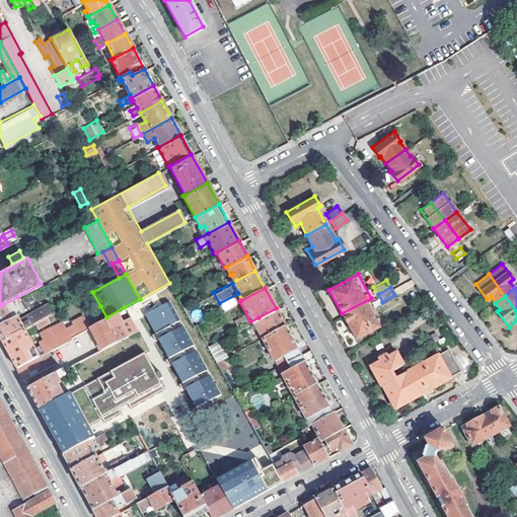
[(24,310),(17,297),(3,304),(7,312),(8,311),(11,317),(16,314),(24,310)]
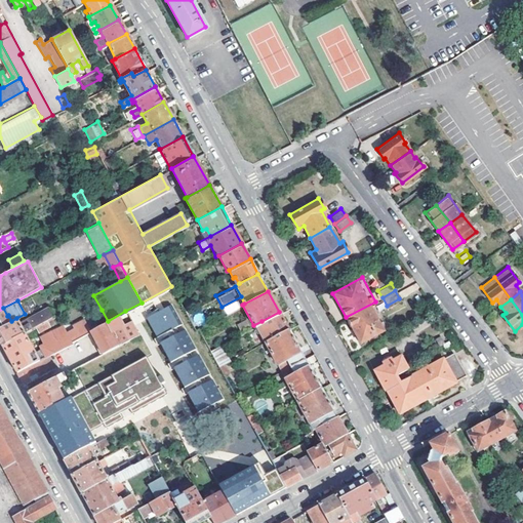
[(346,317),(359,342),(389,325),(375,302),(346,317)]
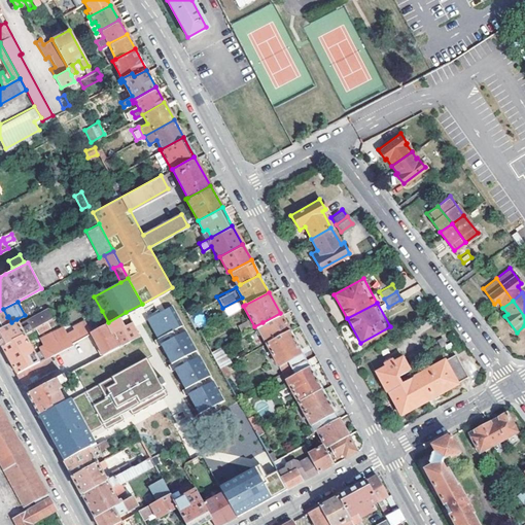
[(145,317),(155,337),(175,326),(181,323),(170,304),(145,317)]
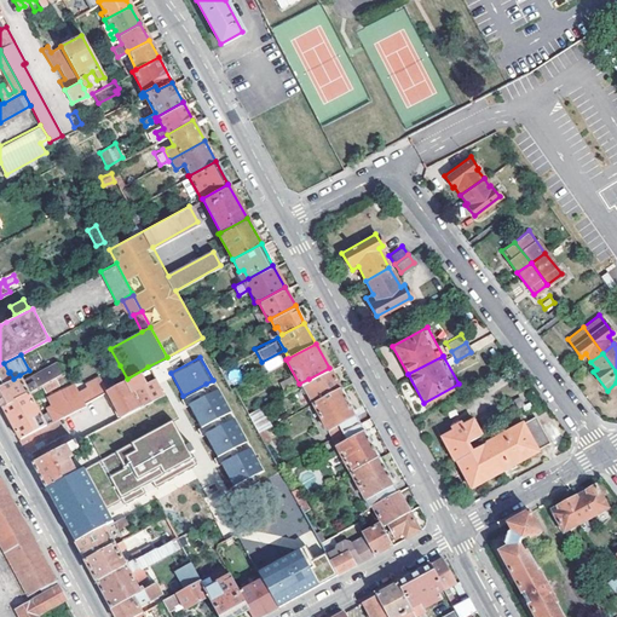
[(0,405),(27,391),(40,385),(55,376),(61,374),(63,372),(57,362),(22,380),(19,375),(13,379),(0,385),(0,405)]
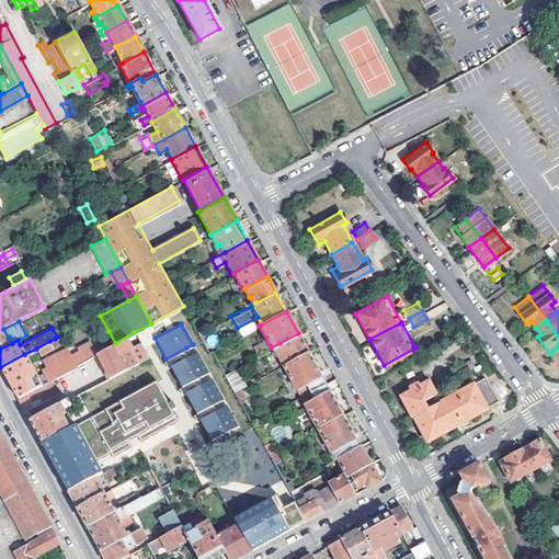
[(0,349),(12,343),(9,337),(8,338),(3,329),(0,330),(0,349)]
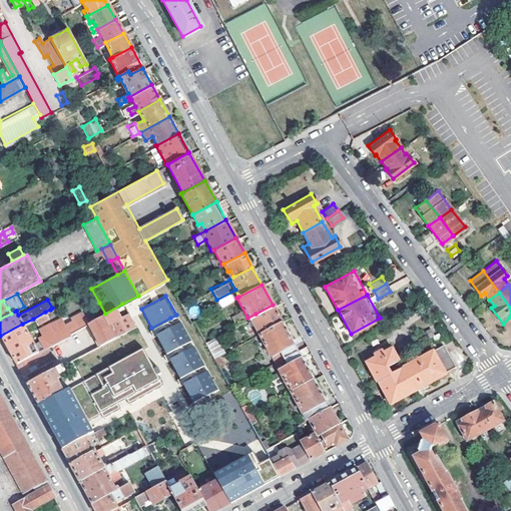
[(65,326),(69,333),(87,323),(105,314),(99,303),(70,319),(71,322),(65,326)]
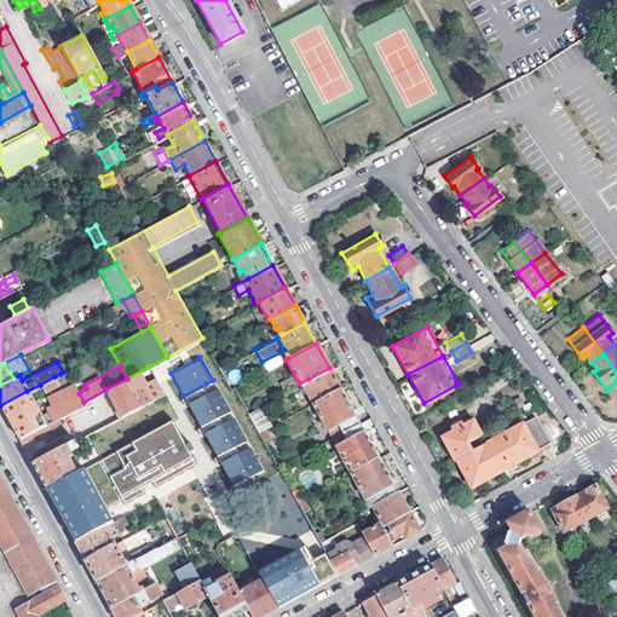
[(241,376),(235,365),(224,372),(230,382),(241,376)]
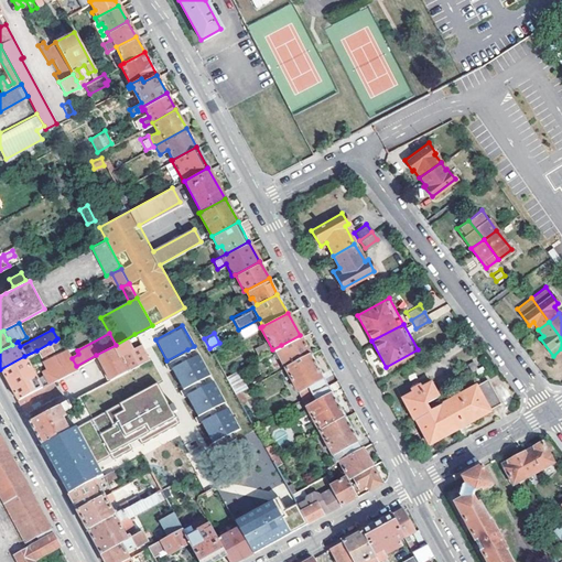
[(116,345),(96,355),(109,379),(148,359),(134,334),(116,345)]
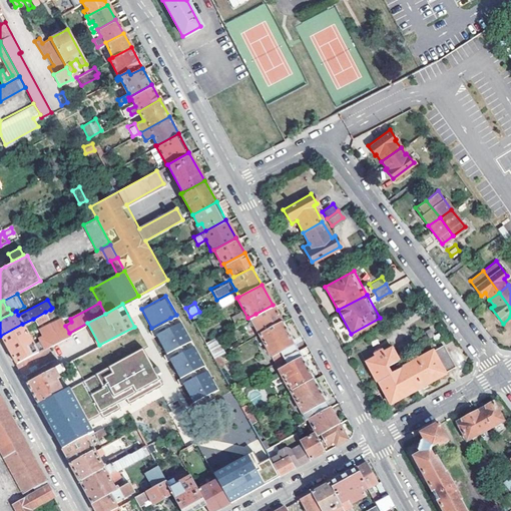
[(256,314),(264,330),(281,321),(273,305),(256,314)]
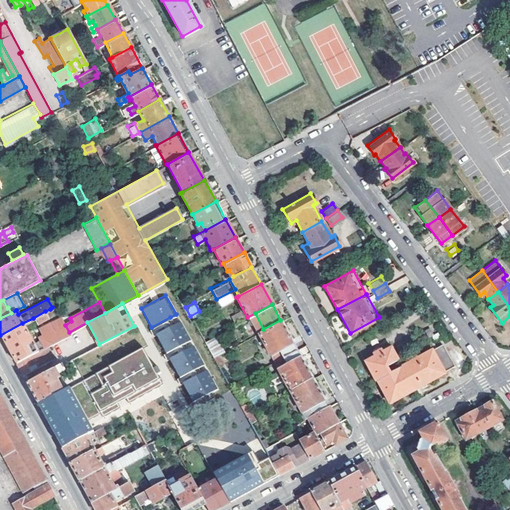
[(50,309),(54,315),(59,312),(56,306),(52,307),(50,309)]
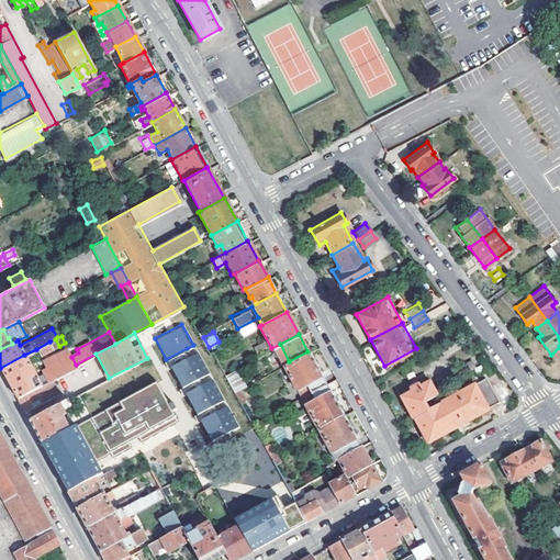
[(36,349),(40,354),(53,347),(49,342),(36,349)]
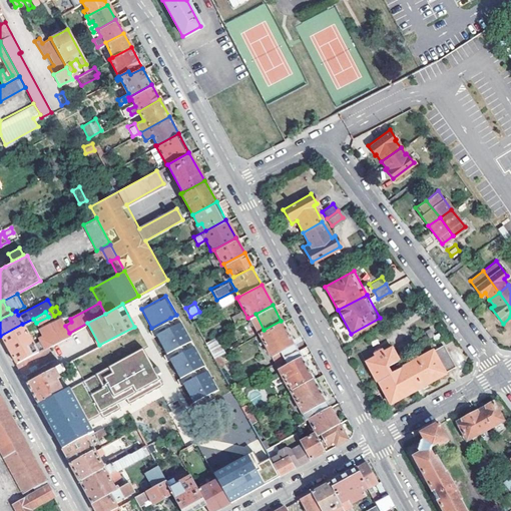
[(11,355),(14,362),(45,345),(69,333),(65,326),(62,320),(58,318),(39,328),(42,334),(38,337),(39,339),(32,343),(22,324),(0,336),(4,344),(8,352),(11,355)]
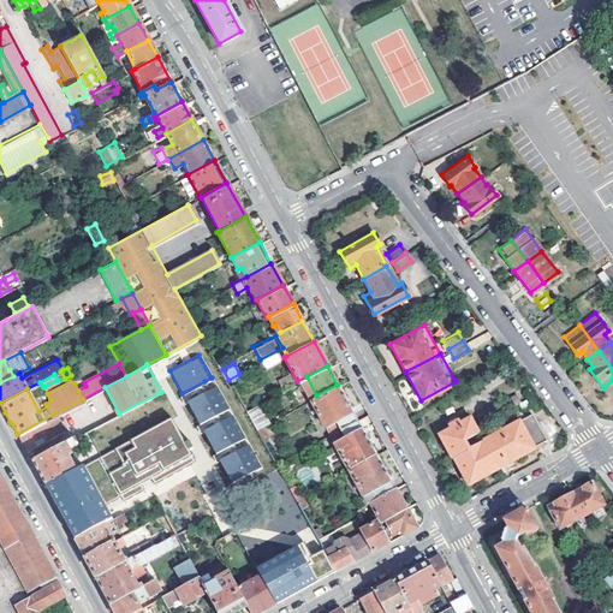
[(204,381),(182,393),(179,394),(183,402),(185,399),(208,387),(204,381)]
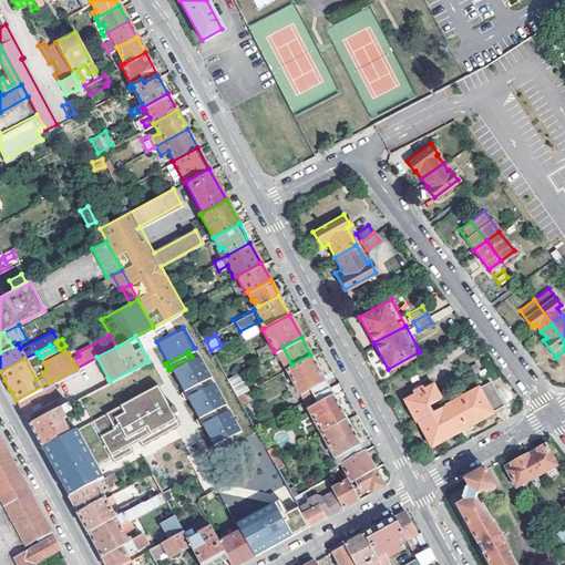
[(171,368),(183,389),(203,378),(209,375),(198,353),(192,357),(171,368)]
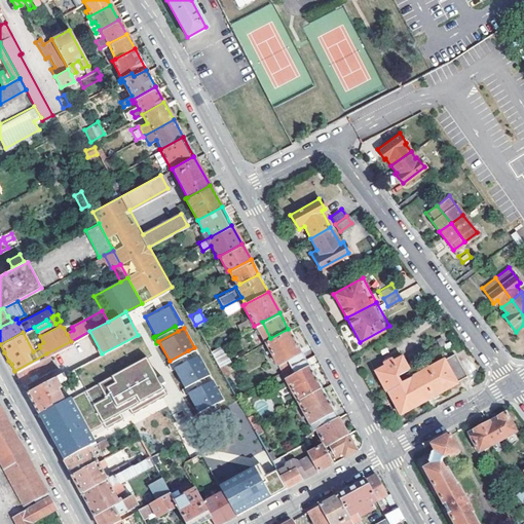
[(264,341),(279,371),(304,358),(288,329),(270,338),(264,341)]
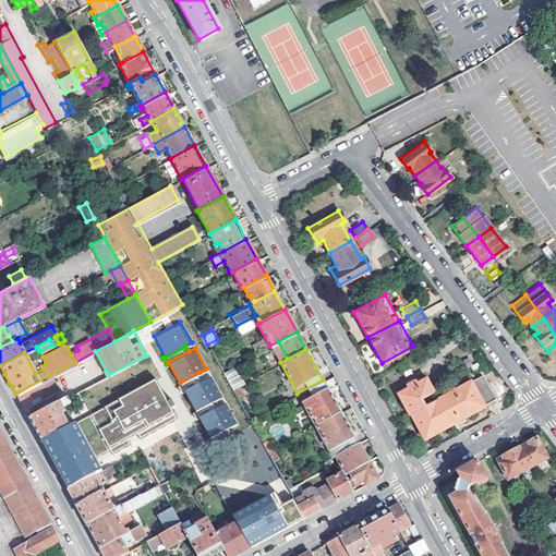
[(242,383),(232,366),(221,372),(231,389),(242,383)]
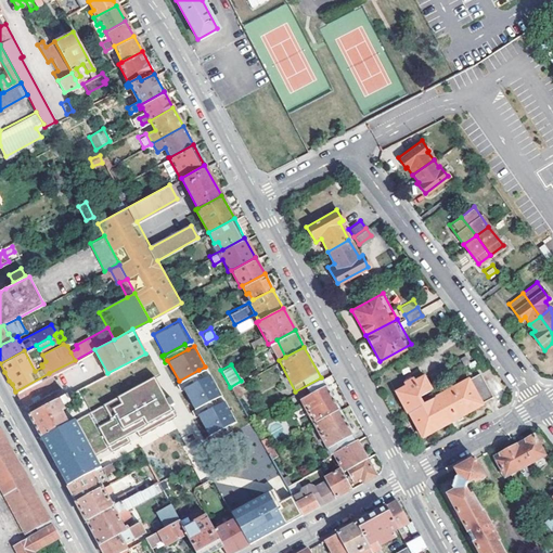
[(404,385),(394,390),(406,413),(408,412),(421,436),(480,403),(480,401),(491,396),(478,372),(471,375),(467,369),(458,373),(461,381),(421,403),(416,397),(429,388),(422,375),(413,381),(411,377),(403,382),(404,385)]
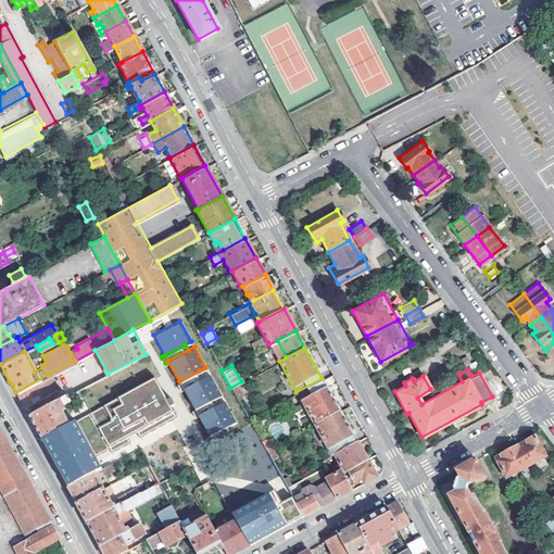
[(199,370),(179,381),(176,383),(179,389),(181,388),(202,377),(199,370)]
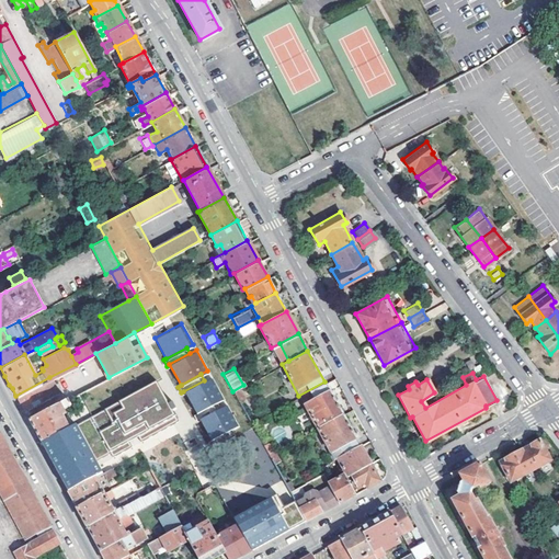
[(23,409),(24,412),(58,394),(49,377),(15,396),(23,409)]
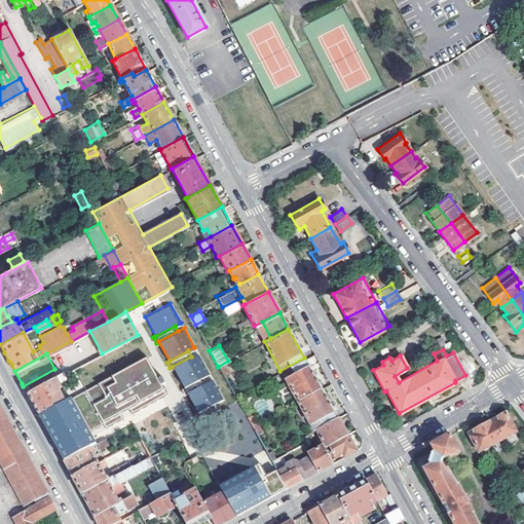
[(172,367),(183,386),(201,376),(208,373),(197,353),(191,357),(172,367)]
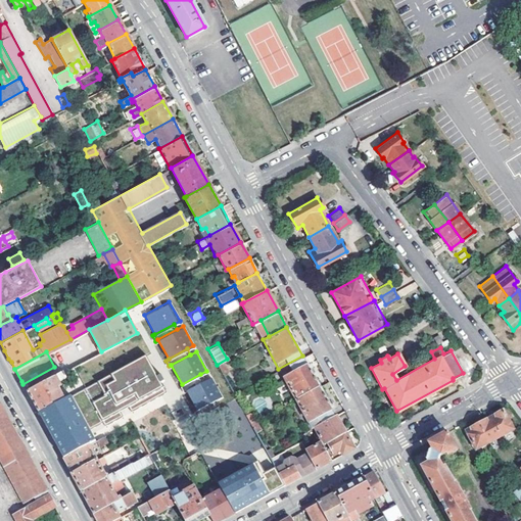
[(156,375),(145,353),(84,387),(83,387),(103,425),(122,415),(119,410),(127,405),(130,411),(166,391),(160,381),(163,379),(159,373),(156,375)]
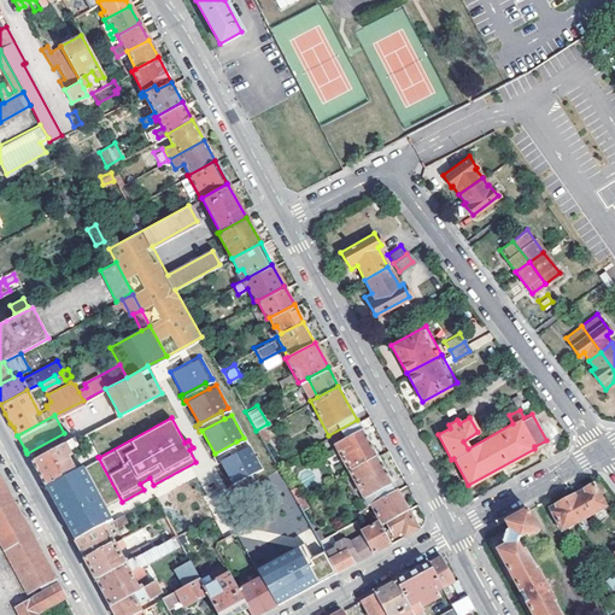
[(328,435),(349,469),(376,455),(357,420),(328,435)]
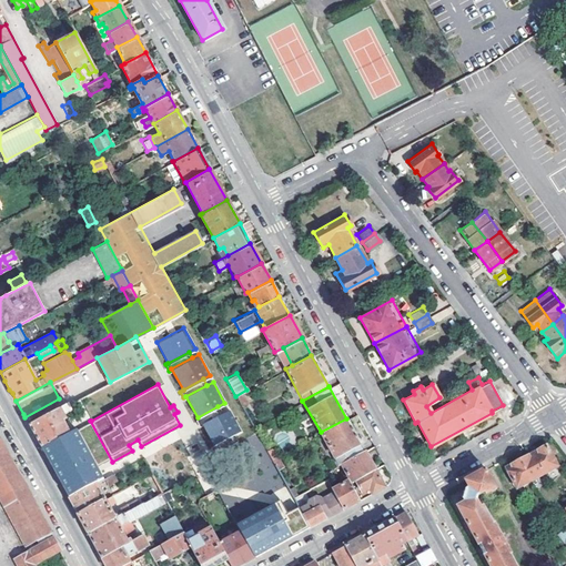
[(87,423),(90,421),(91,421),(79,397),(73,401),(81,416),(82,415),(87,423)]
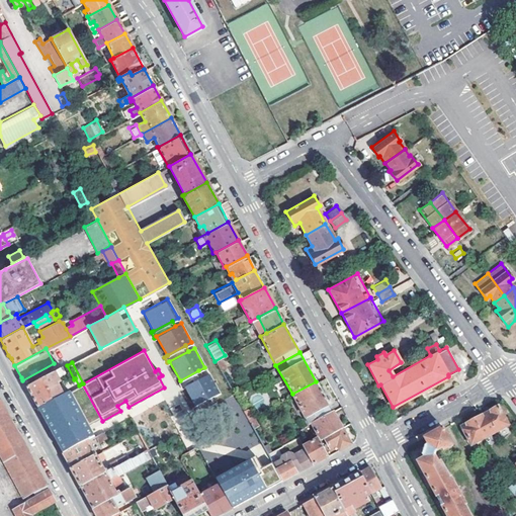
[(35,403),(37,407),(63,394),(59,388),(65,384),(63,380),(60,382),(57,377),(64,373),(62,368),(26,387),(28,391),(35,403)]
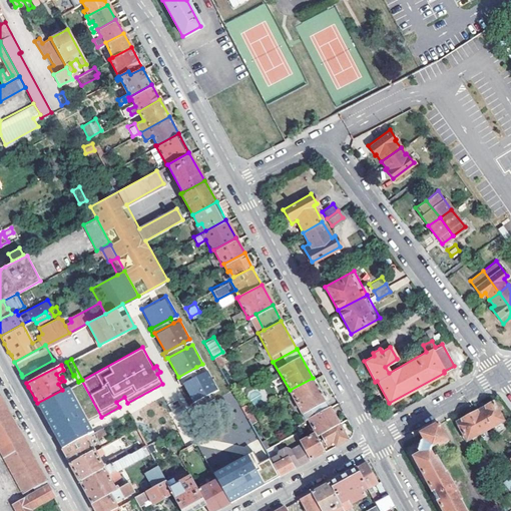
[(196,367),(178,377),(175,378),(178,384),(181,382),(199,372),(196,367)]
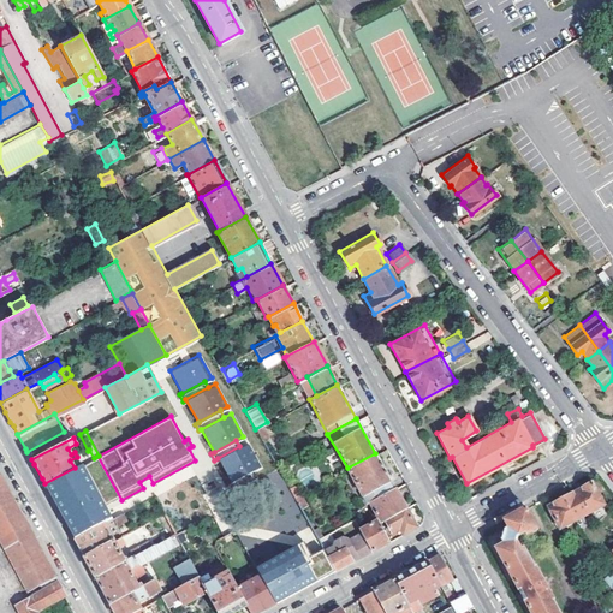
[(218,458),(230,481),(251,469),(259,465),(247,442),(239,446),(218,458)]
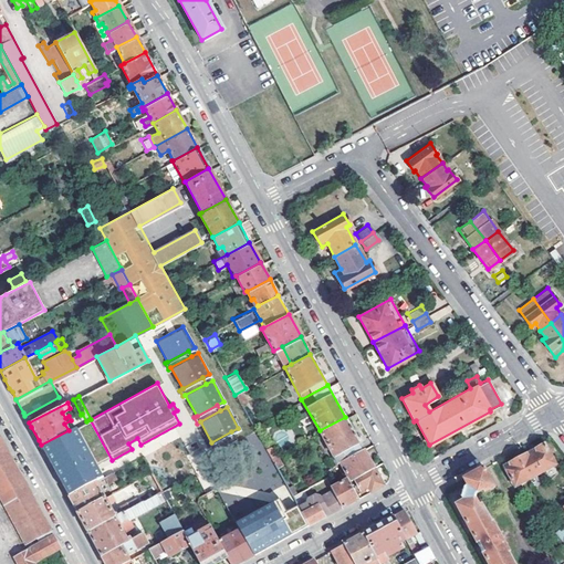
[(320,430),(337,462),(340,461),(363,449),(345,417),(320,430)]
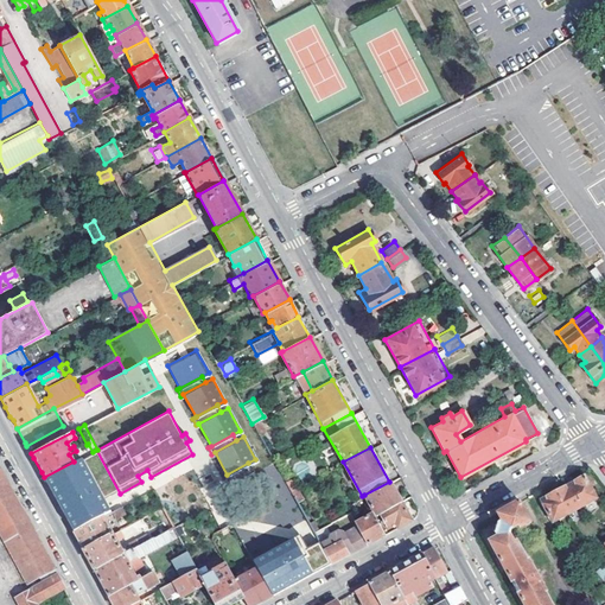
[(74,462),(44,477),(50,488),(64,515),(72,530),(101,516),(109,511),(81,458),(74,462)]
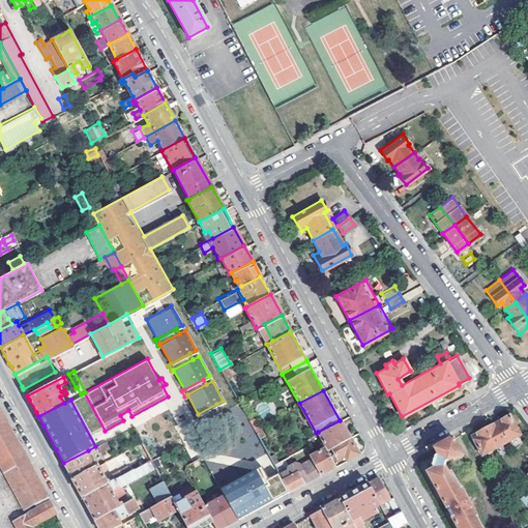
[(216,404),(198,414),(195,416),(198,421),(221,410),(216,404)]
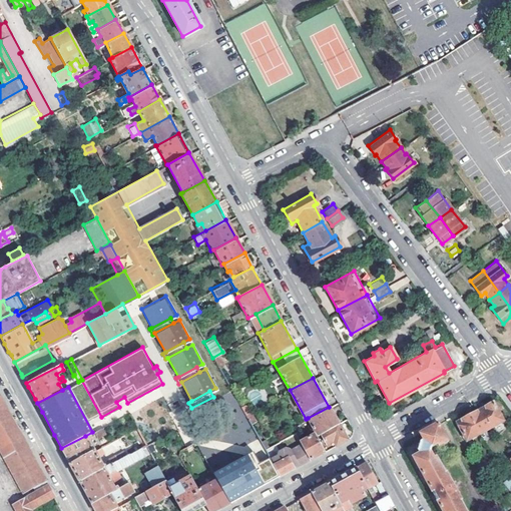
[(1,398),(0,398),(0,445),(25,492),(37,486),(39,490),(16,503),(20,510),(36,510),(35,509),(55,498),(1,398)]
